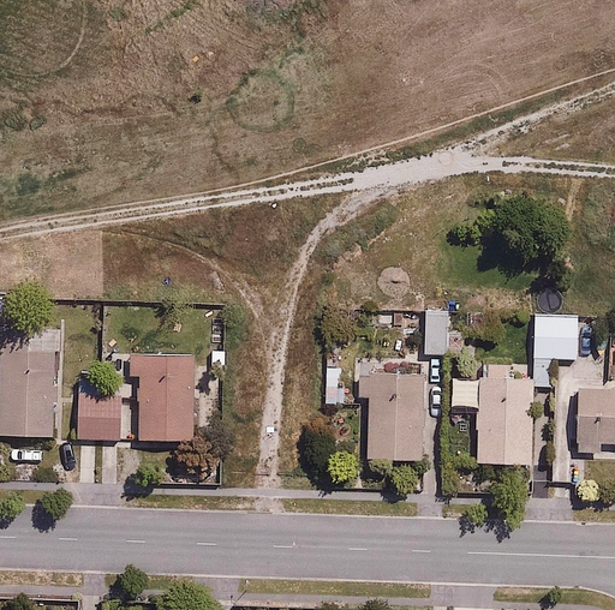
[(526,320),(526,369),(476,369),(476,464),(532,464),(532,387),(554,388),(554,360),(578,360),(578,320),(526,320)]
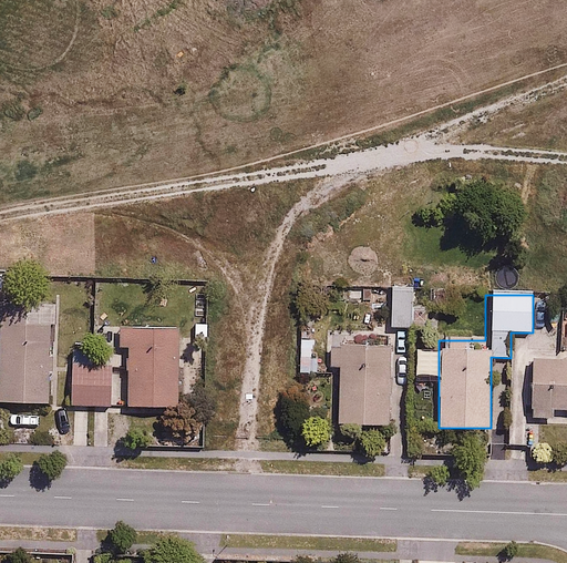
[(408,298),(389,298),(389,329),(408,329),(408,298)]
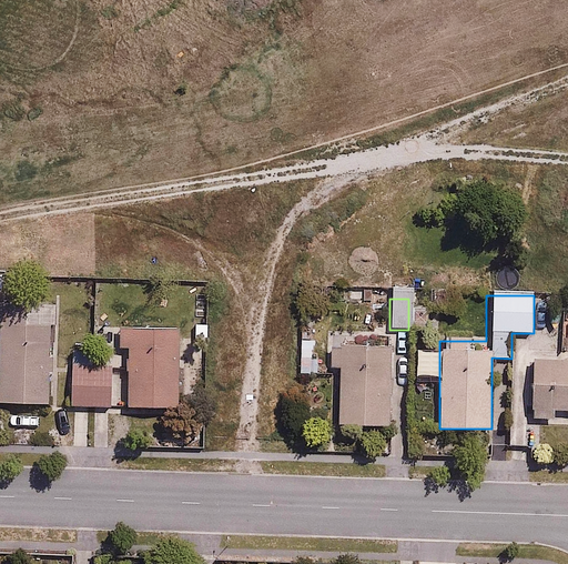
[(52,308),(2,306),(1,403),(51,403),(52,308)]
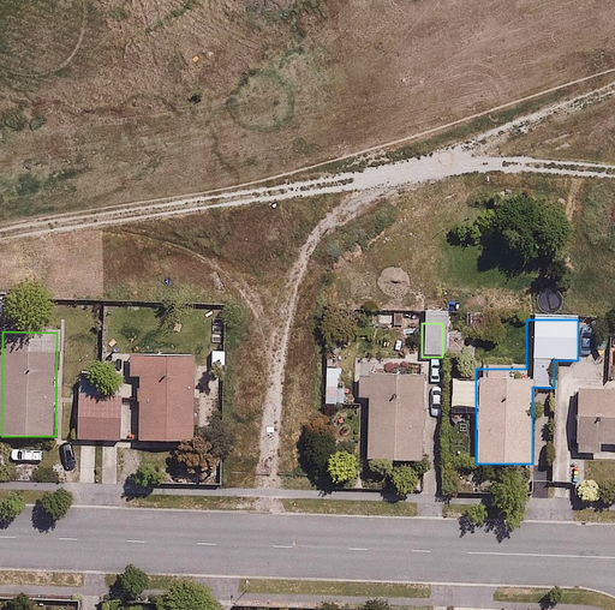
[(195,351),(130,352),(131,387),(141,386),(142,438),(197,437),(195,351)]
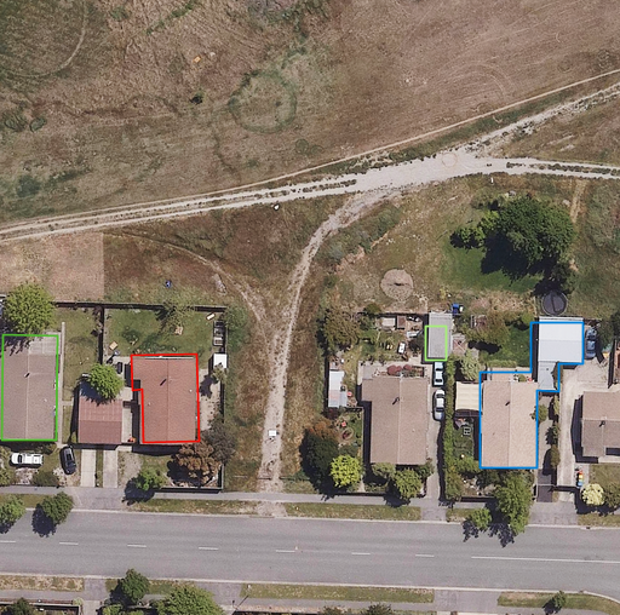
[(426,371),(365,369),(365,400),(372,400),(371,463),(425,464),(426,371)]
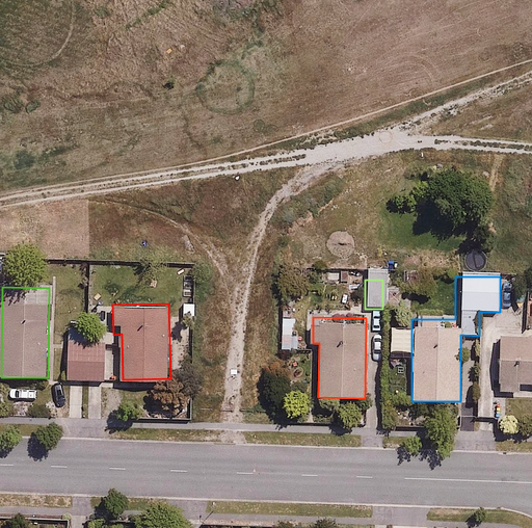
[(531,337),(501,338),(501,394),(521,393),(521,385),(531,384),(531,337)]
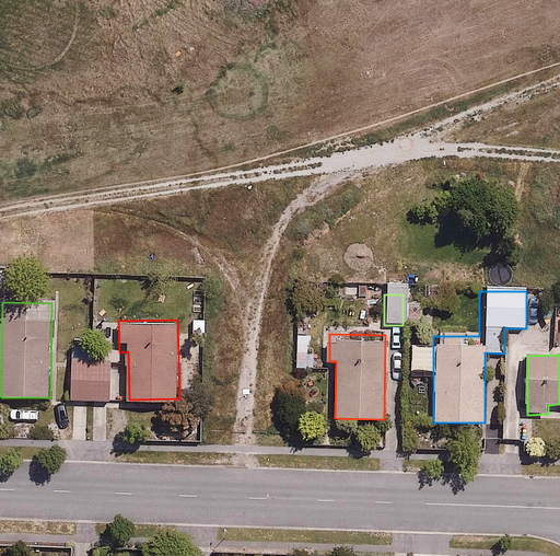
[(108,365),(71,363),(71,404),(108,404),(108,365)]
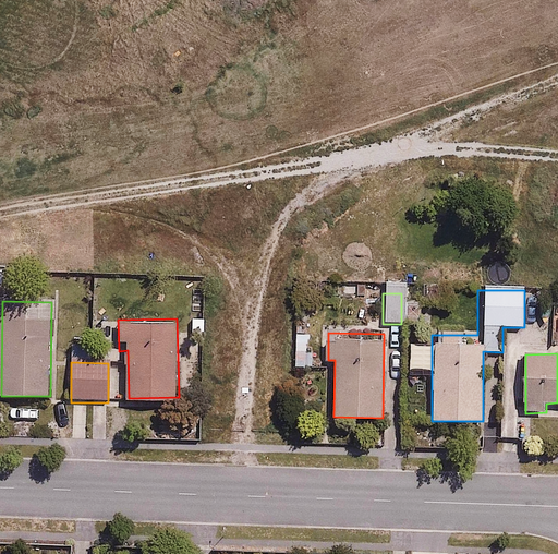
All buildings are outlined.
